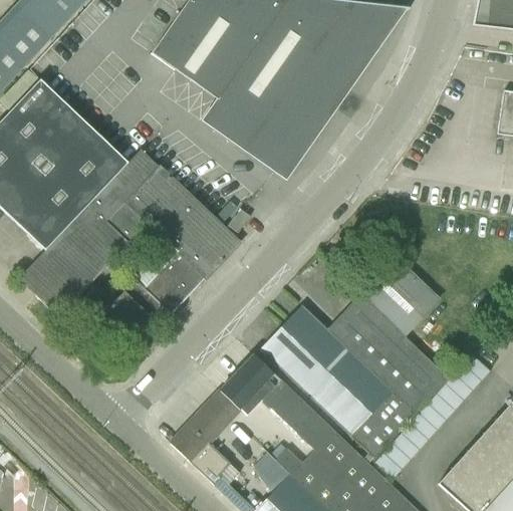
[(0,92),(84,0),(18,0),(0,20),(0,92)]
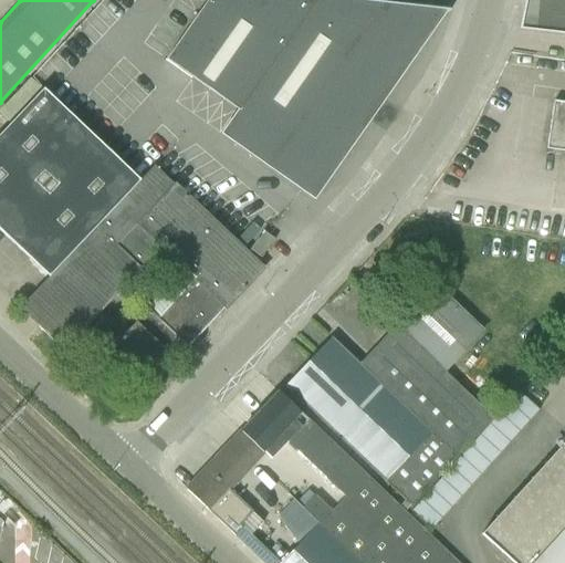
[(225,132),(303,186),(315,195),(446,9),(450,9),(451,8),(385,0),(207,0),(167,56),(241,108),(225,132)]
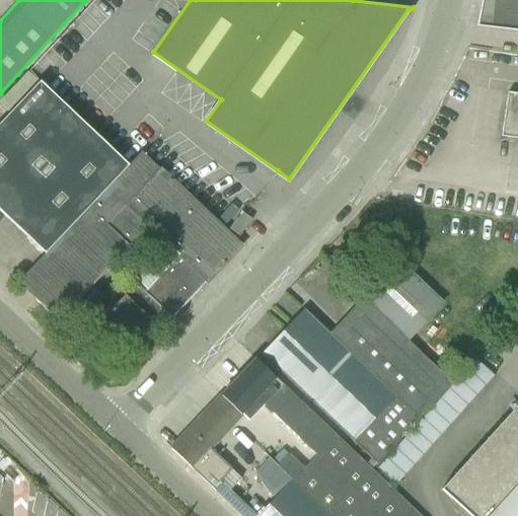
[(481,0),(476,23),(517,28),(517,0),(481,0)]
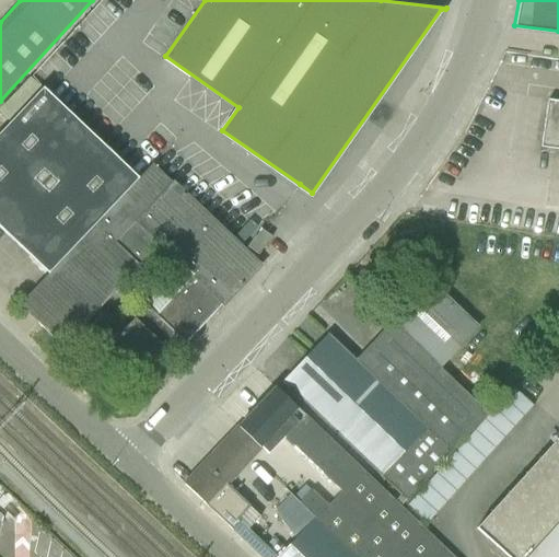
[(0,131),(0,223),(49,271),(140,175),(44,84),(0,131)]
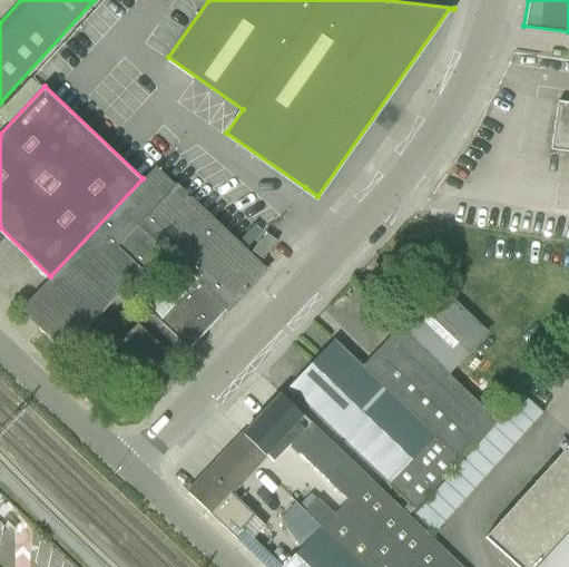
[(568,100),(559,99),(552,146),(568,148),(568,100)]
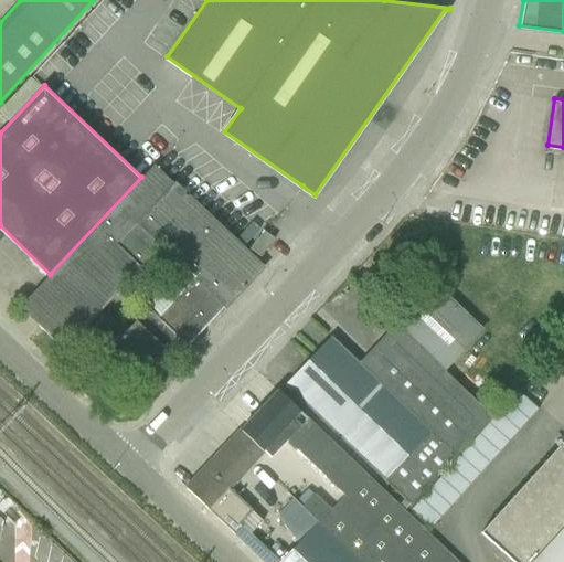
[(232,234),(177,179),(174,180),(155,162),(141,177),(50,274),(21,305),(66,347),(130,278),(155,301),(195,338),(265,265),(232,234)]
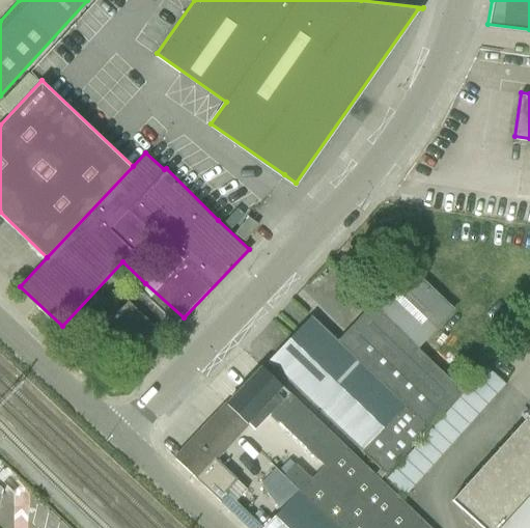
[(235,231),(247,240),(259,222),(248,214),(235,231)]
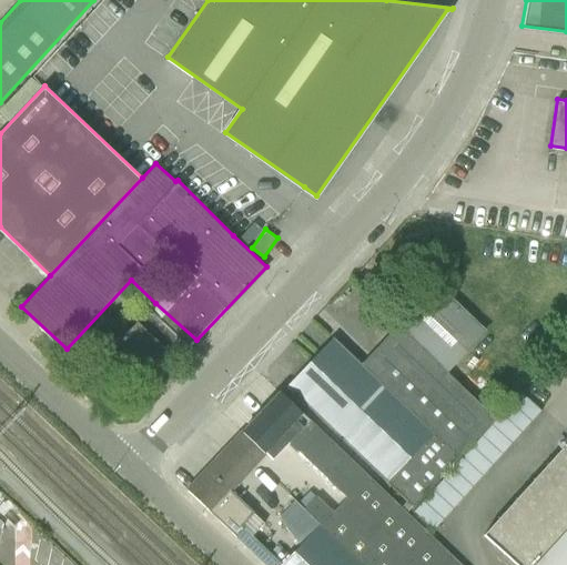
[(448,370),(486,330),(427,273),(390,312),(400,322),(448,370)]
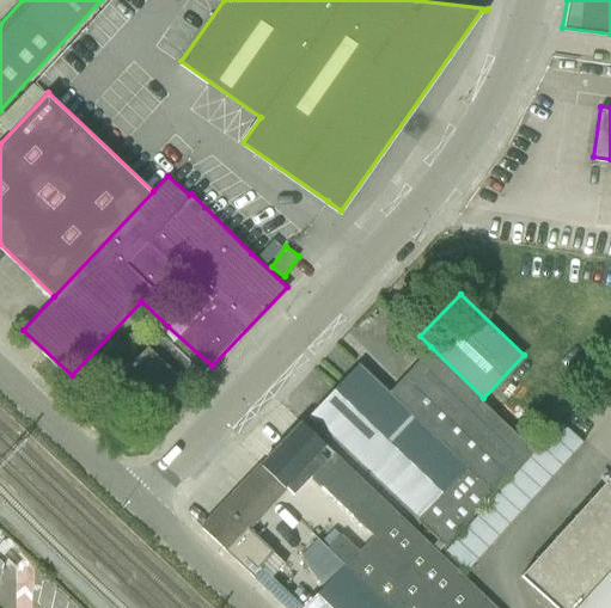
[(154,405),(181,378),(179,378),(194,362),(206,373),(212,366),(167,326),(122,375),(127,380),(123,382),(135,393),(138,390),(154,405)]
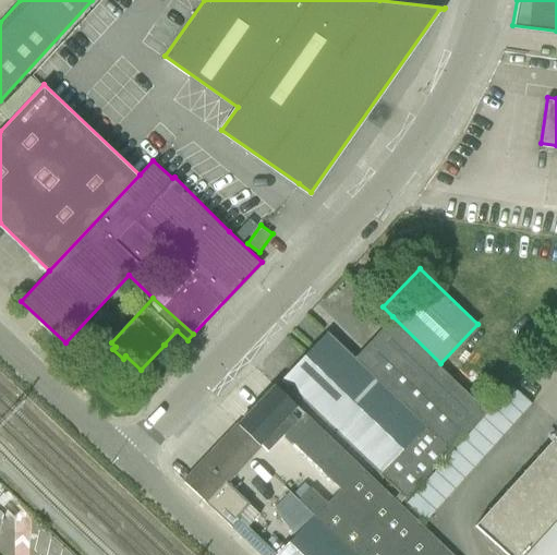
[(396,495),(400,501),(406,495),(407,495),(487,409),(440,364),(440,363),(392,316),(355,356),(328,329),(282,377),(400,490),(396,495)]
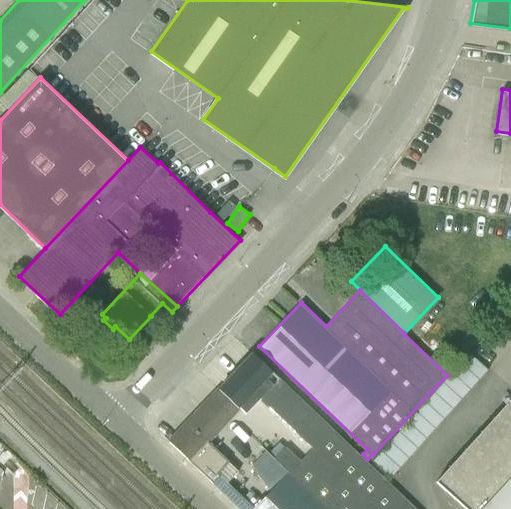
[(419,508),(367,459),(363,454),(254,352),(212,397),(233,416),(242,407),(246,411),(261,396),(308,441),(304,445),(309,451),(300,461),(286,448),(282,452),(267,438),(262,444),(289,470),(331,508),(419,508)]
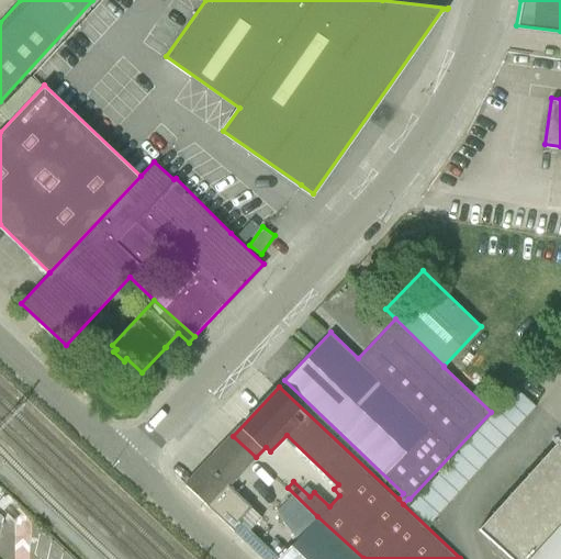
[(187,483),(267,558),(276,558),(280,556),(250,527),(262,515),(251,505),(251,504),(231,484),(256,457),(233,436),(187,483)]
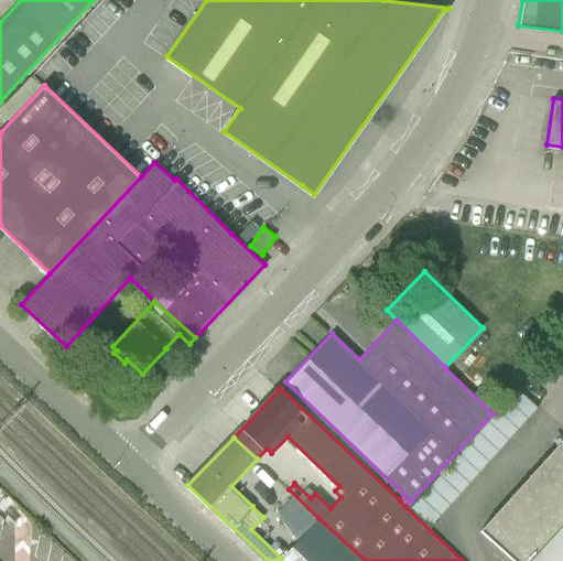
[(562,438),(477,535),(506,560),(562,560),(562,438)]
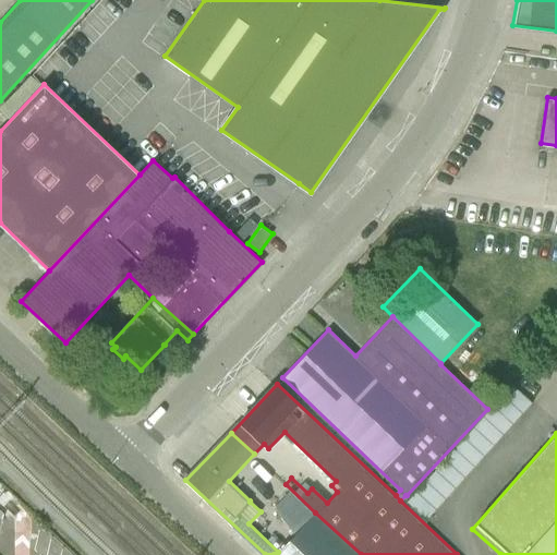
[(278,552),(274,554),(361,554),(315,513),(278,552)]
